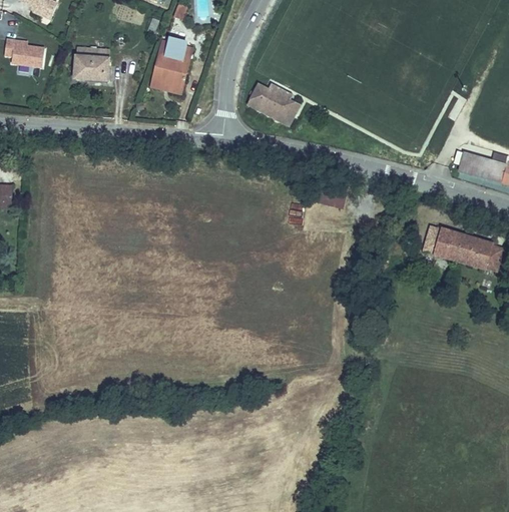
[(32,0),(32,2),(36,3),(38,8),(36,14),(53,21),(59,5),(52,2),(51,0),(32,0)]
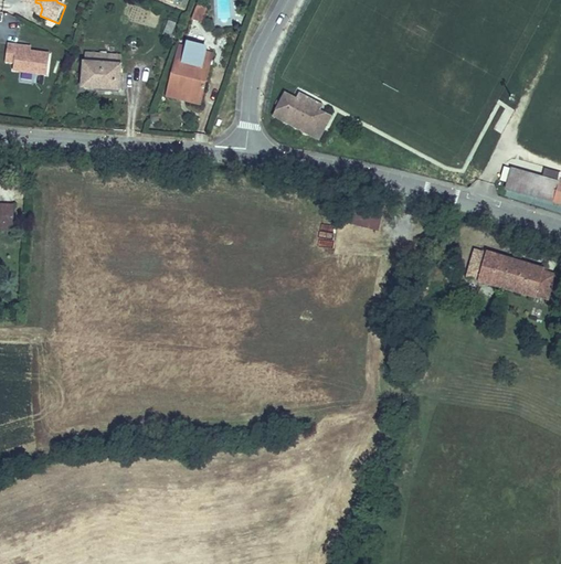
[(198,2),(193,16),(202,20),(208,7),(198,2)]
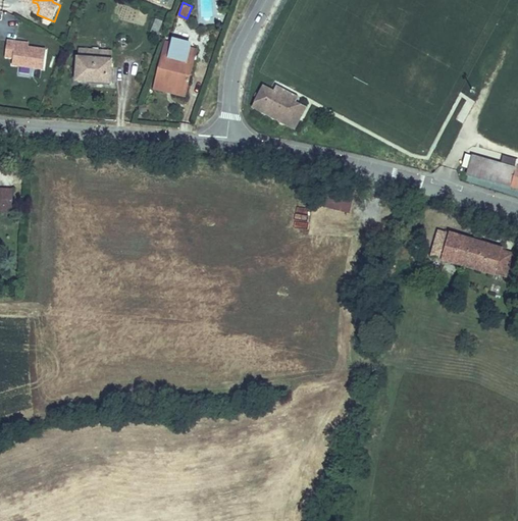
[(160,21),(153,19),(148,32),(155,35),(160,21)]
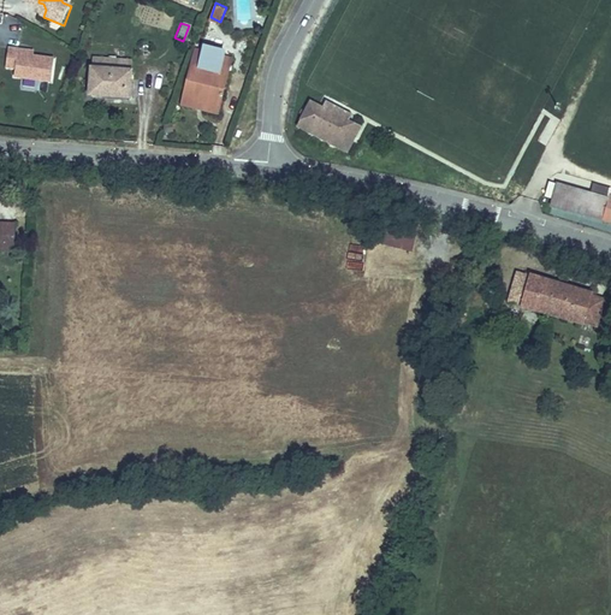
[(10,48),(9,69),(16,70),(16,78),(53,82),(55,58),(21,54),(21,49),(10,48)]
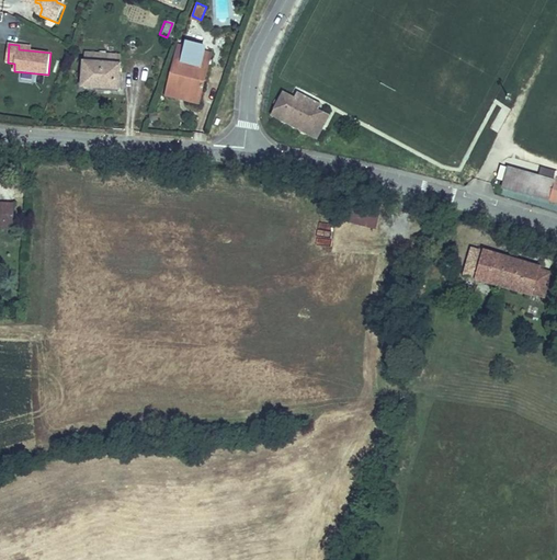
[(200,91),(209,49),(177,44),(165,94),(177,95),(178,89),(200,91)]
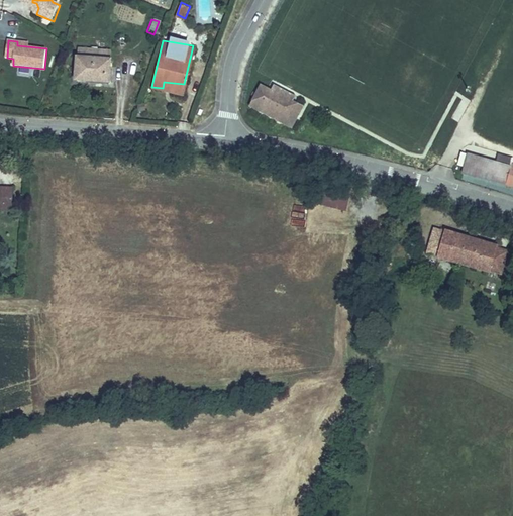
[(80,49),(79,58),(76,57),(75,80),(109,82),(109,60),(107,60),(108,50),(80,49)]
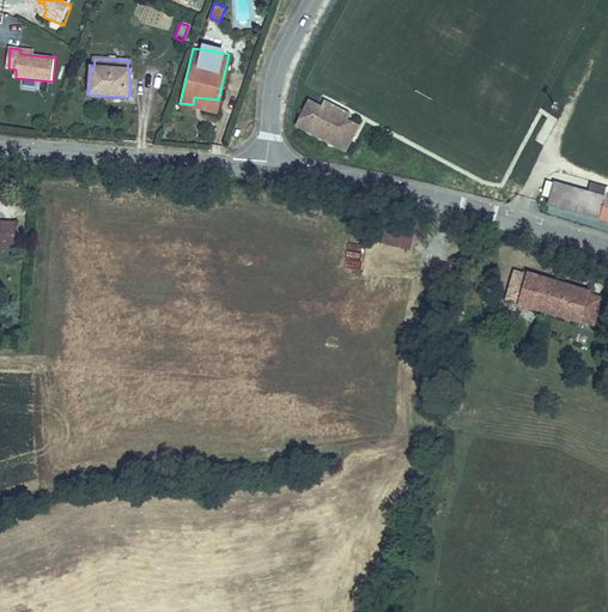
[(218,100),(194,97),(193,104),(217,108),(218,100)]
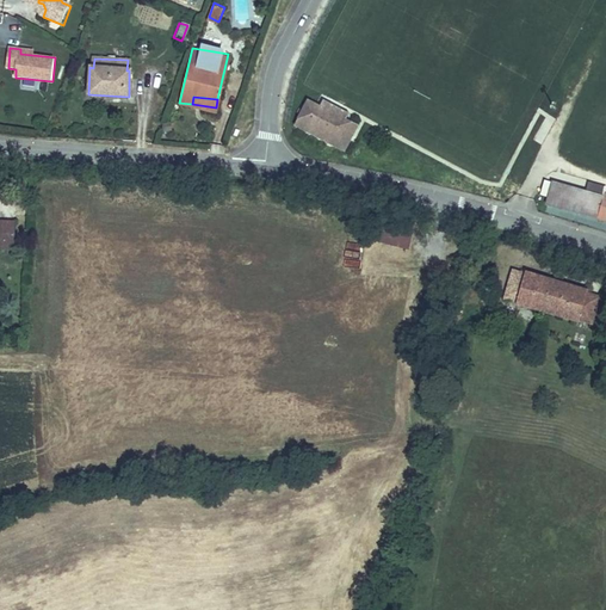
[(348,149),(362,124),(350,118),(353,112),(328,99),(325,105),(313,99),(300,124),(348,149)]
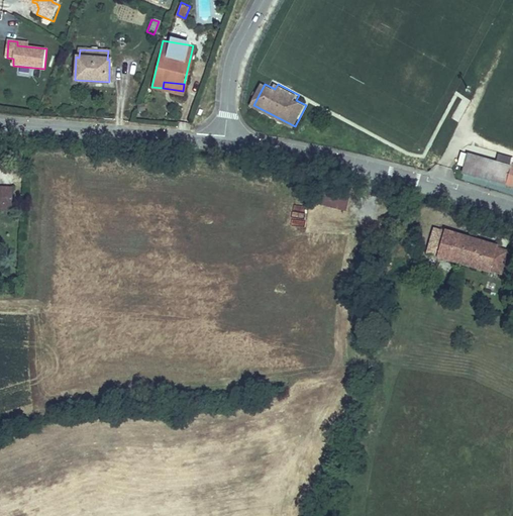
[(467,174),(512,187),(512,166),(473,153),(467,174)]
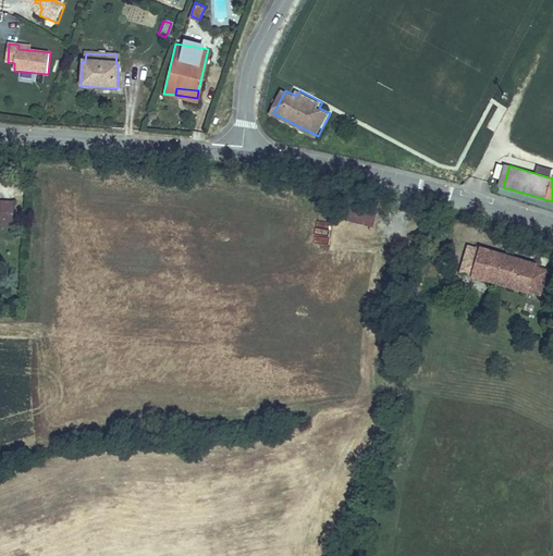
[(346,198),(340,219),(377,227),(383,207),(346,198)]
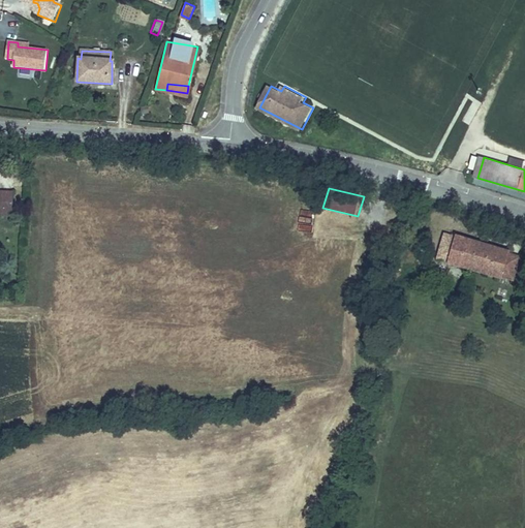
[(0,196),(0,211),(12,212),(12,197),(0,196)]
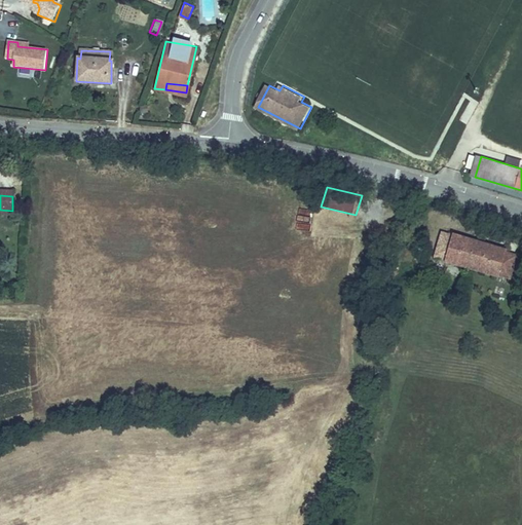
[(0,219),(11,220),(12,211),(0,210),(0,219)]
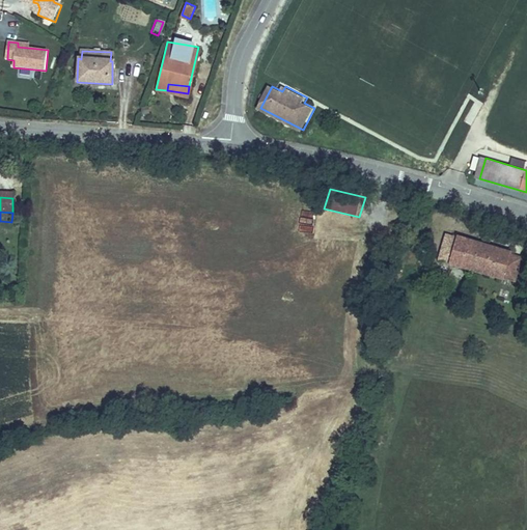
[(518,253),(454,236),(446,262),(458,265),(456,268),(510,281),(510,279),(524,282),(526,273),(526,258),(517,256),(518,253)]
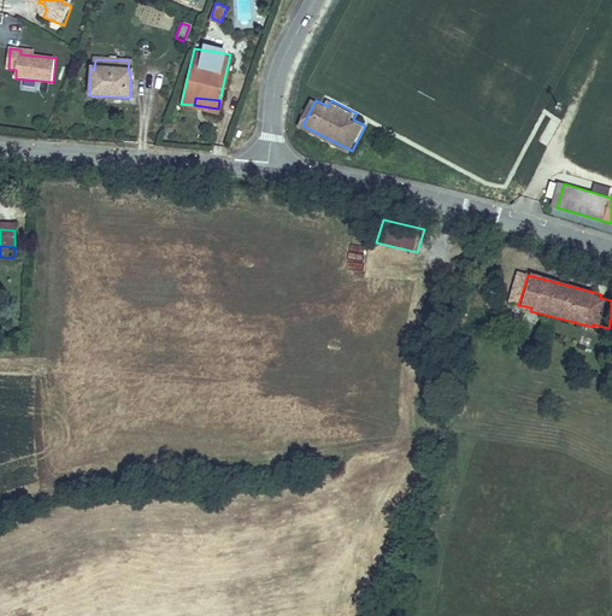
All buildings are outlined.
